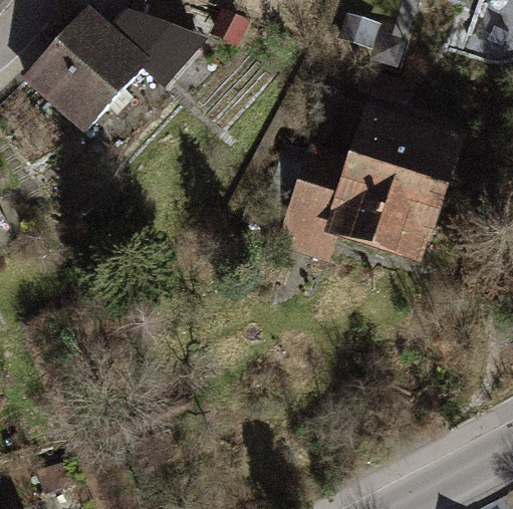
[(88,1),(22,75),(85,131),(143,65),(164,83),(207,36),(124,4),(110,19),(88,1)]
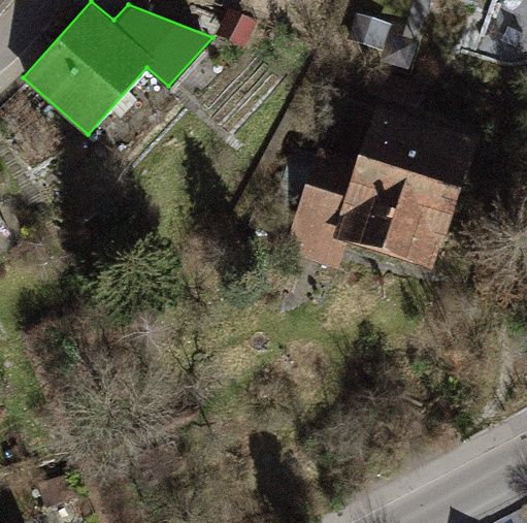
[(228,7),(217,31),(243,44),(255,21),(228,7)]
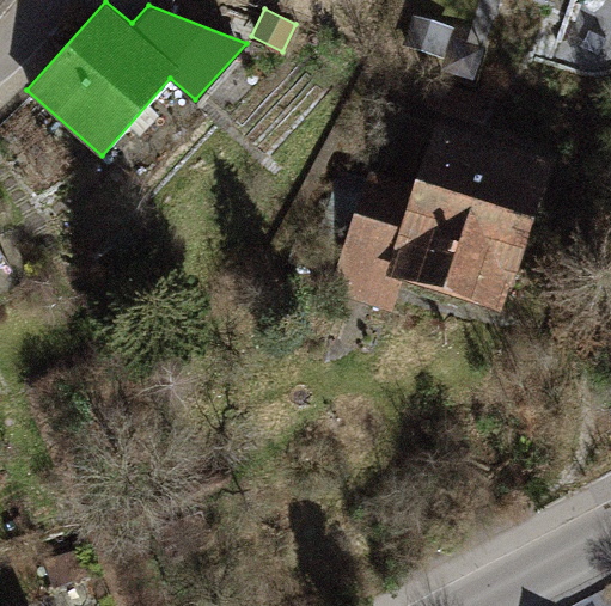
[(414,12),(404,42),(444,55),(453,25),(414,12)]
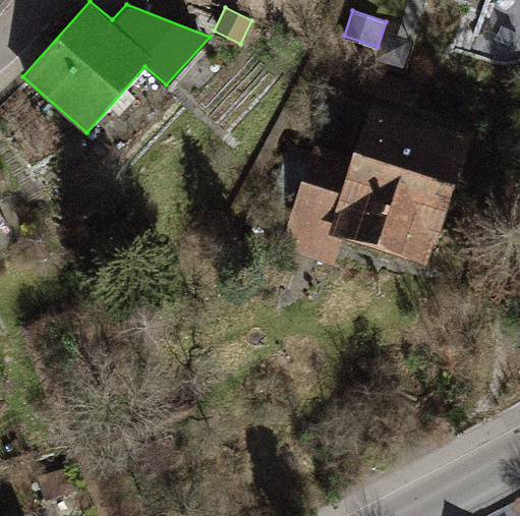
[(353,152),(315,139),(281,242),(334,260),(341,237),(428,266),(472,135),(369,102),(353,152)]
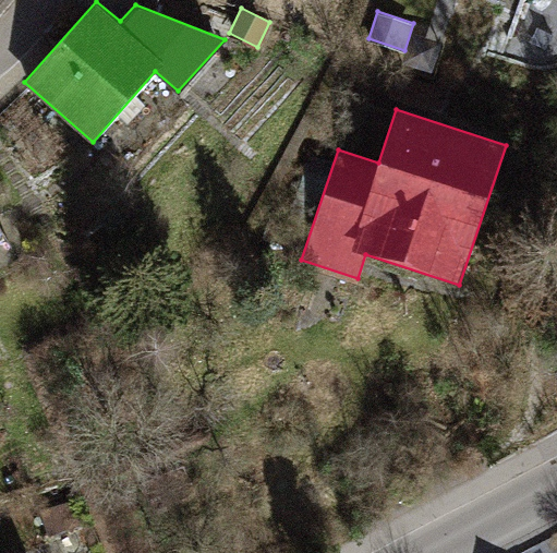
[(72,500),(40,509),(48,533),(80,524),(72,500)]
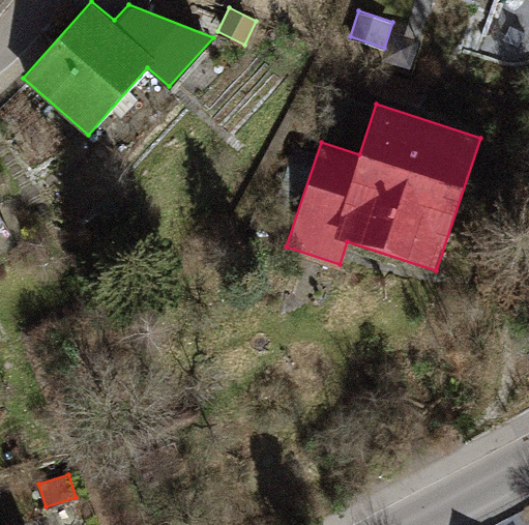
[(528,524),(528,501),(485,524),(528,524)]
